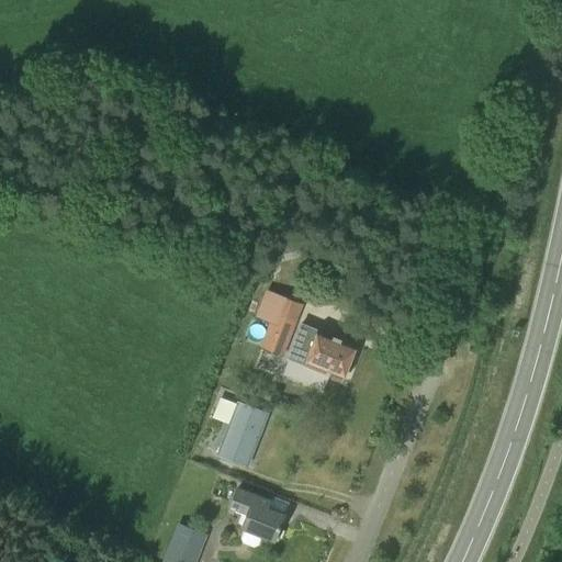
[(273,263),(301,257),(295,235),(268,242),(273,263)]
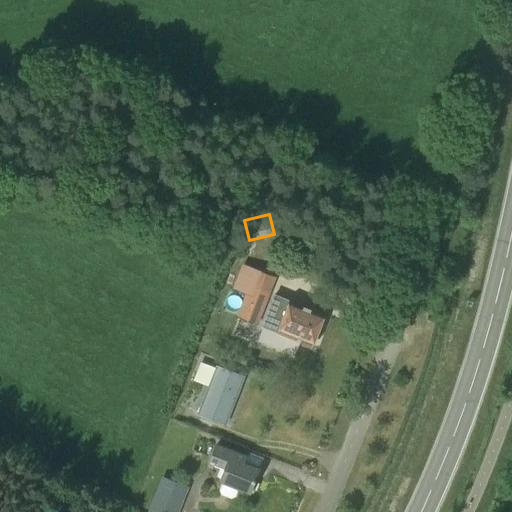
[(257,324),(276,278),(243,265),(234,288),(247,294),(238,316),(257,324)]
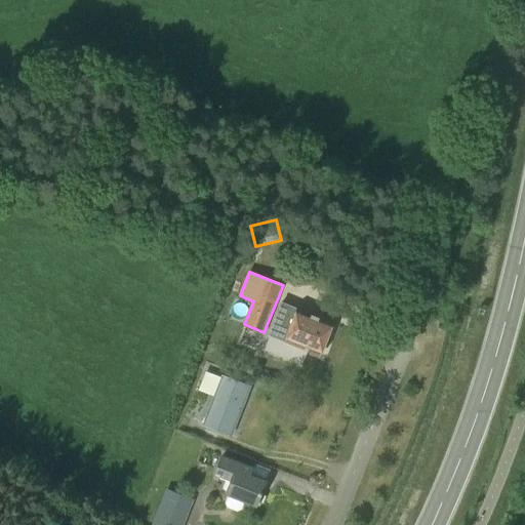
[(321,355),(333,323),(282,303),(270,334),(321,355)]
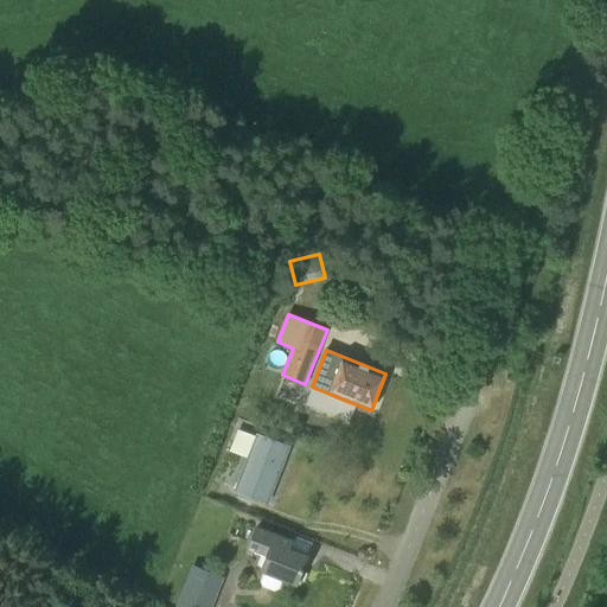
[(268,505),(291,447),(256,433),(234,491),(268,505)]
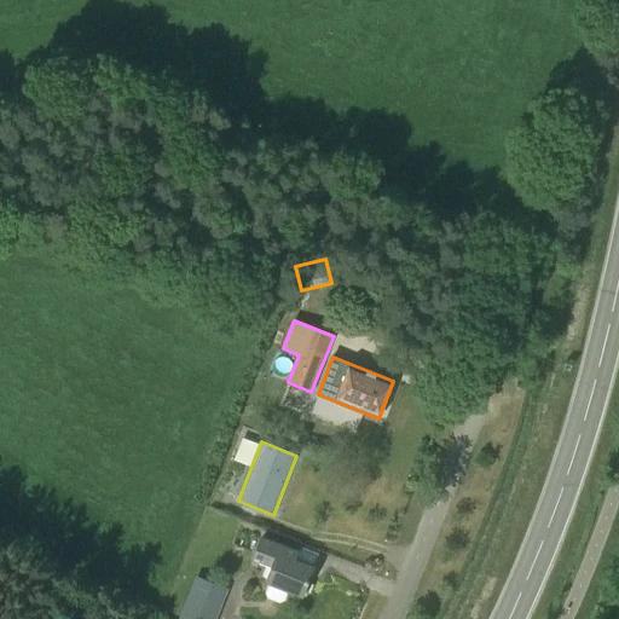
[(304,595),(314,568),(295,561),(299,553),(261,538),(253,560),(272,567),(267,580),(270,582),(265,594),(268,599),(279,602),(284,601),(289,589),(304,595)]
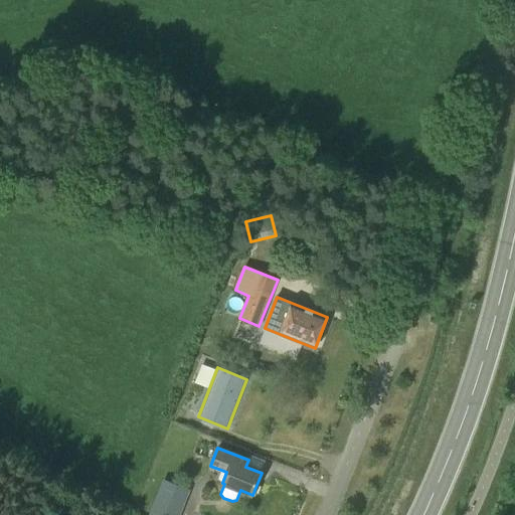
[(179,514),(189,490),(164,480),(149,514),(179,514)]
